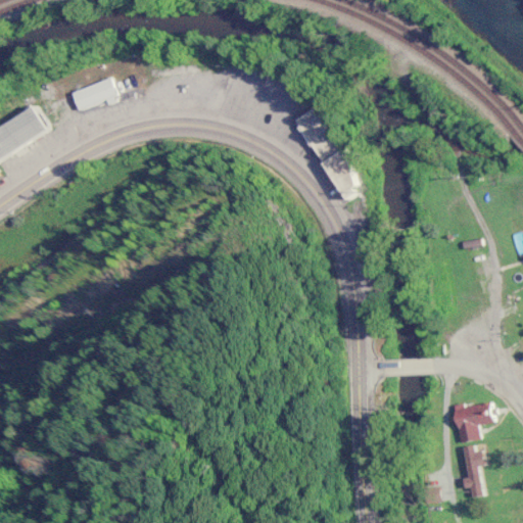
[(79,111),(72,93),(110,78),(117,95),(79,111)]
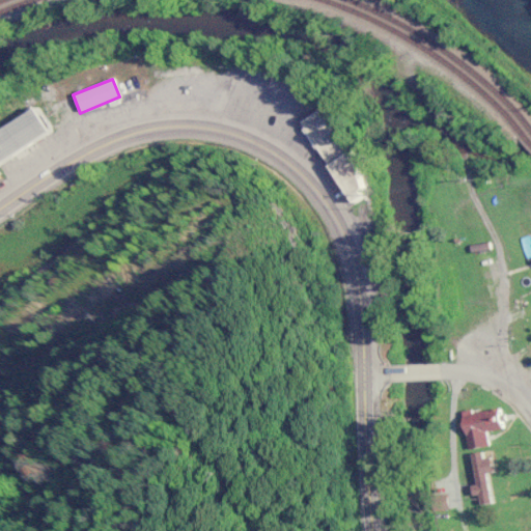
[(0,165),(0,132),(35,106),(52,128),(0,165)]
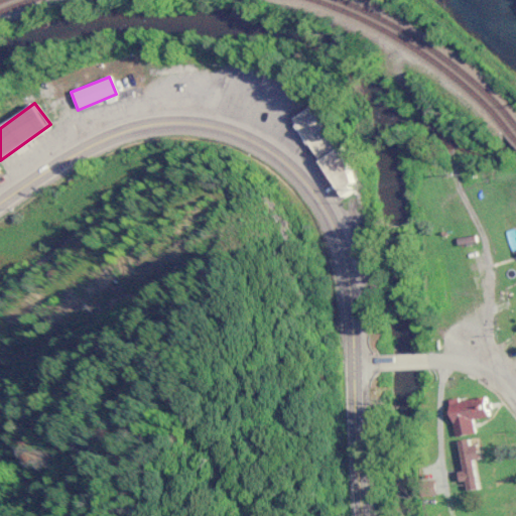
[(291,118),(339,200),(360,187),(312,106),(291,118)]
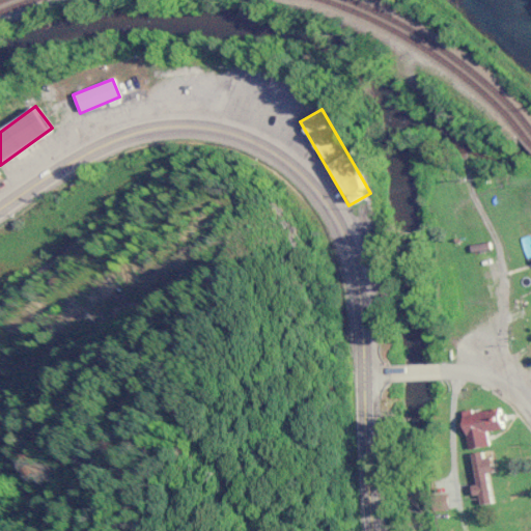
[(465,413),(469,448),(491,446),(488,430),(504,429),(501,409),(465,413)]
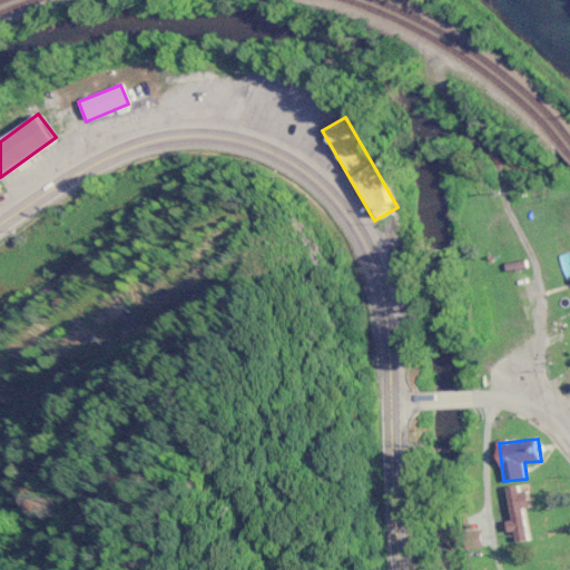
[(514,542),(531,541),(528,485),(511,487),(514,542)]
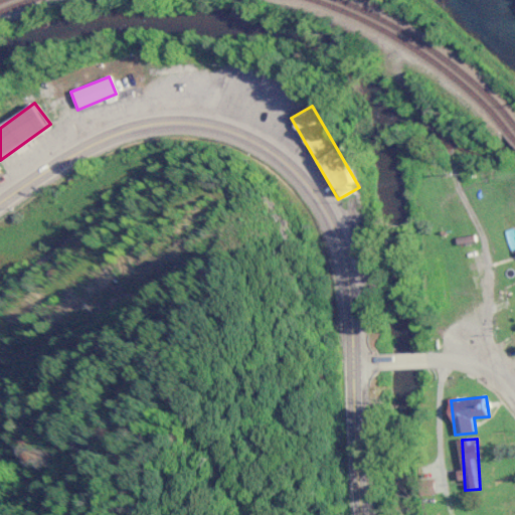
[(424,481),(424,495),(438,495),(438,481),(424,481)]
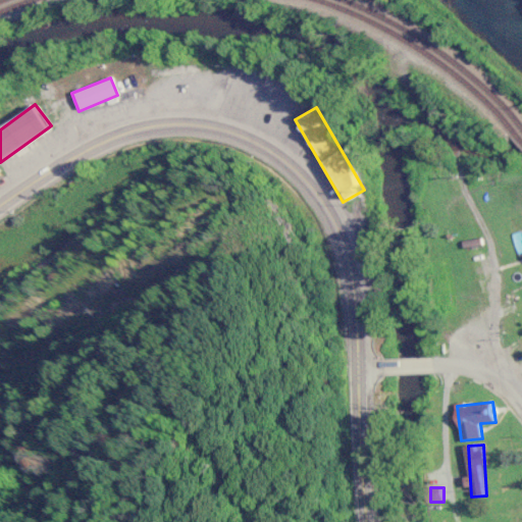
All buildings are outlined.
